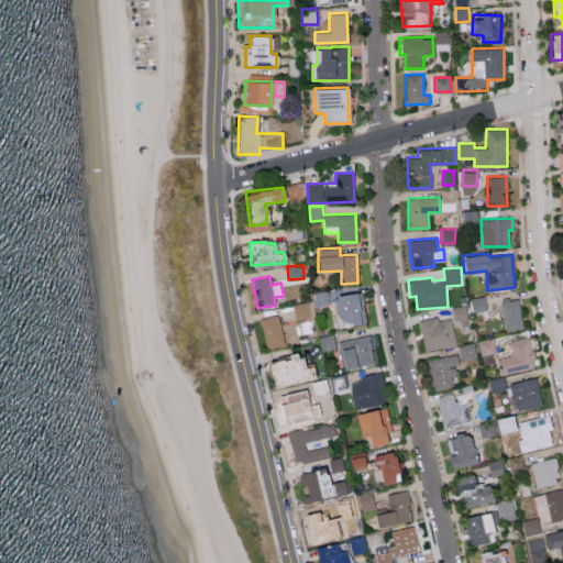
[(313,291),(313,305),(328,305),(328,291),(313,291)]
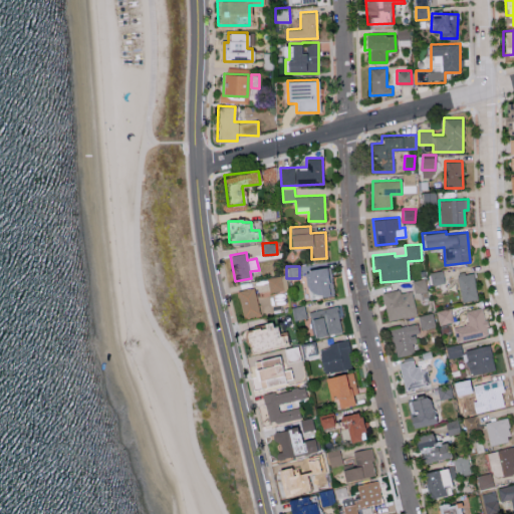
[(332,294),(331,280),(326,280),(325,268),(304,269),(306,296),(332,294)]
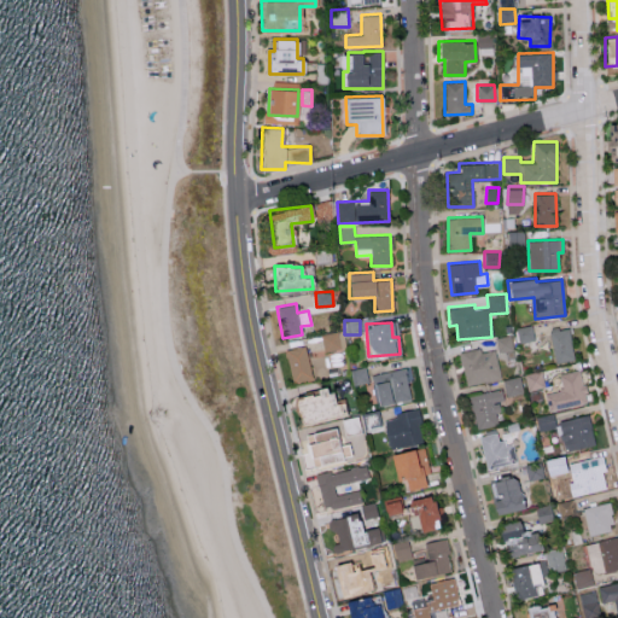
[(518,342),(534,339),(531,325),(516,327),(518,342)]
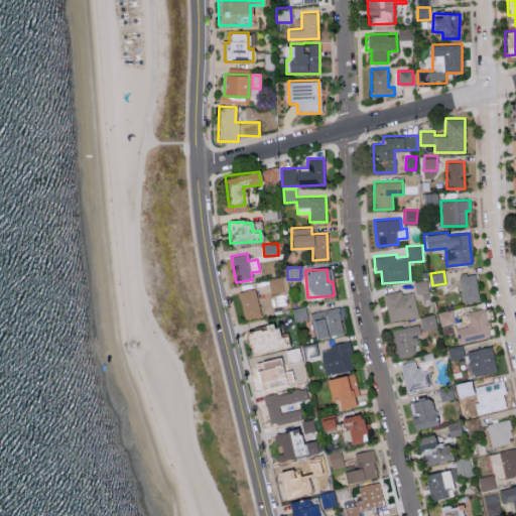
[(475,272),(459,275),(464,303),(481,300),(475,272)]
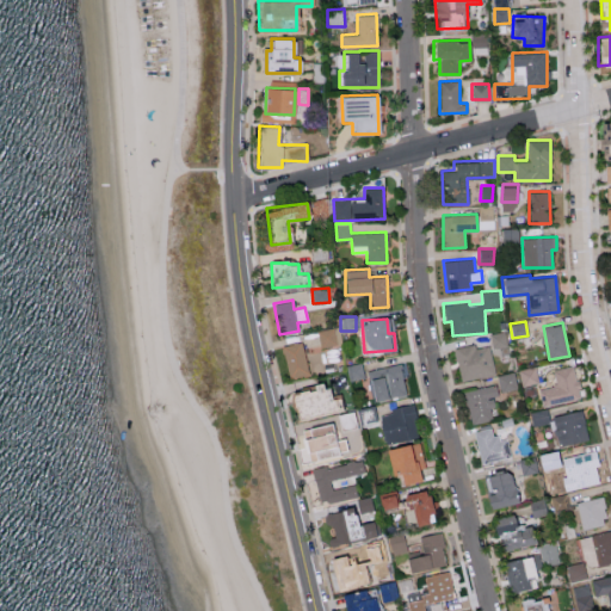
[(319,346),(335,344),(333,327),(318,329),(319,346)]
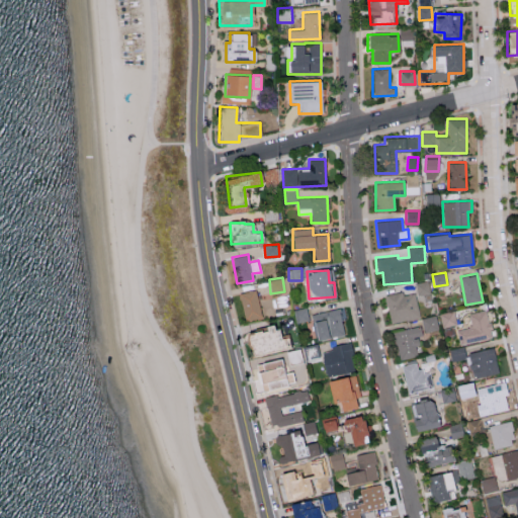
[(417,294),(430,292),(428,280),(415,282),(417,294)]
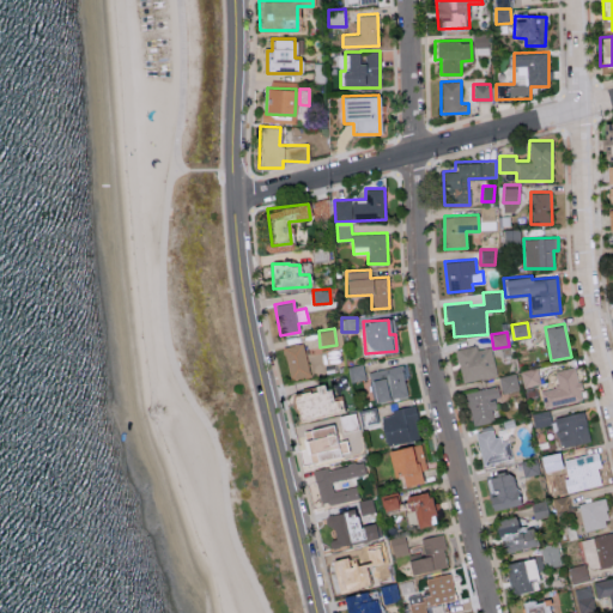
[(284,346),(289,378),(308,376),(304,344),(284,346)]
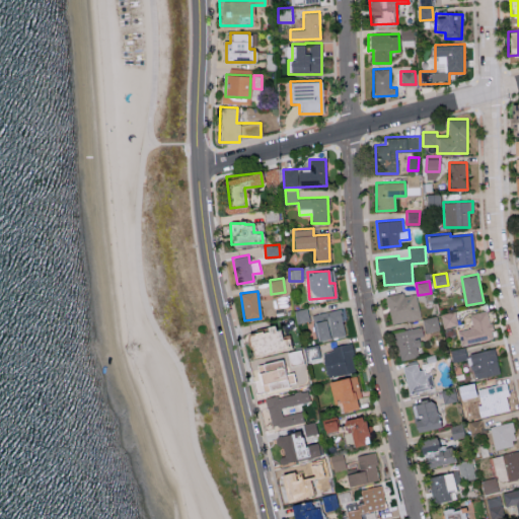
[(385,296),(391,324),(420,317),(415,293),(402,296),(401,292),(385,296)]
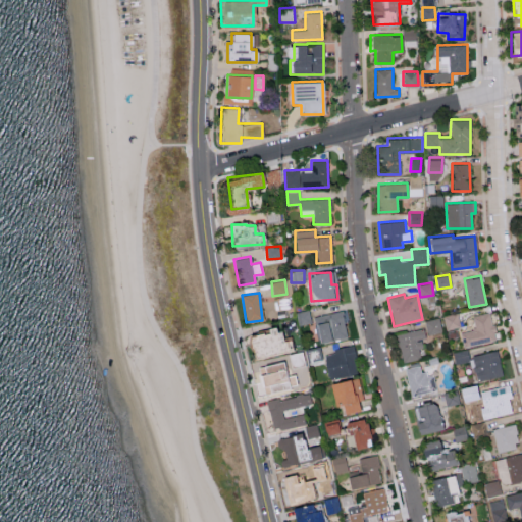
[(298,324),(311,321),(309,309),(296,312),(298,324)]
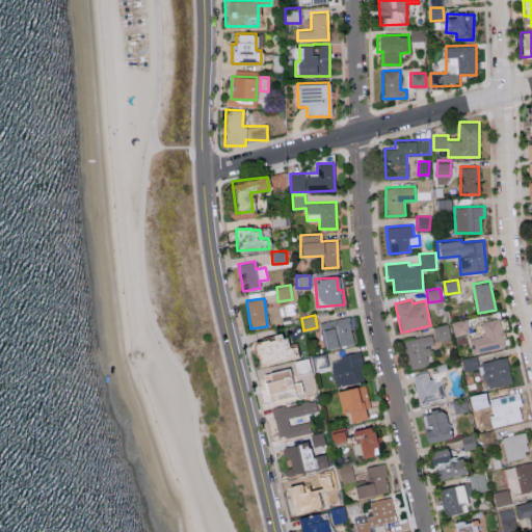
[(320,321),(324,348),(353,344),(348,317),(320,321)]
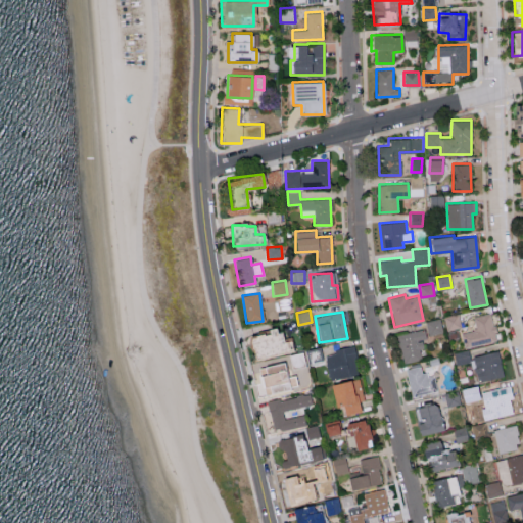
[(443,317),(447,330),(461,327),(458,313),(443,317)]
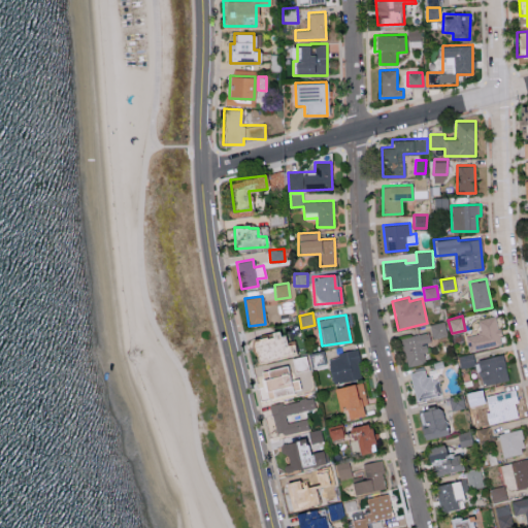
[(468,351),(501,343),(495,316),(477,319),(481,333),(465,336),(468,351)]
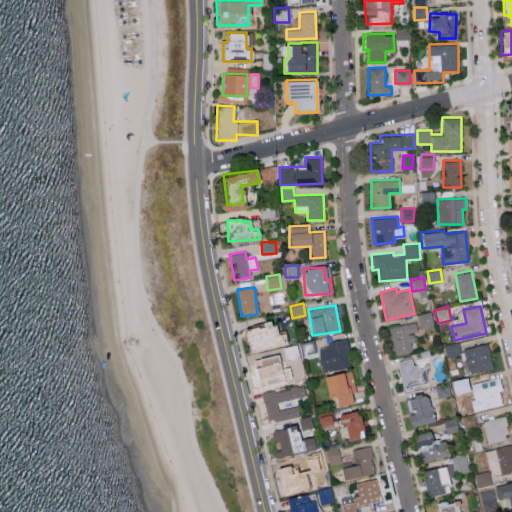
[(434,325),(431,311),(416,314),(419,328),(434,325)]
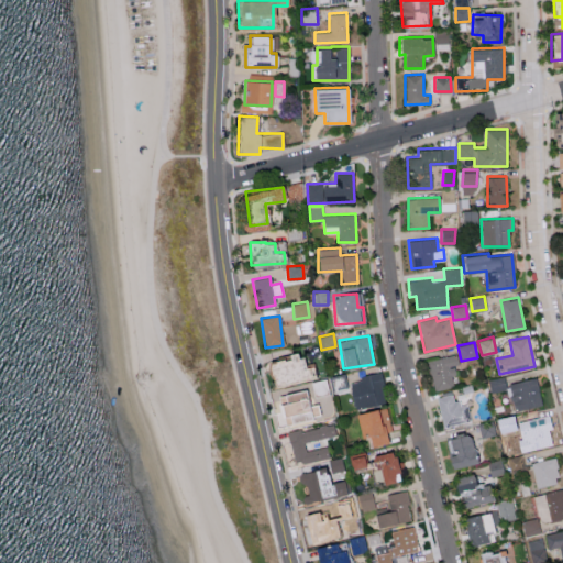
[(299,353),(268,361),(275,385),(306,377),(299,353)]
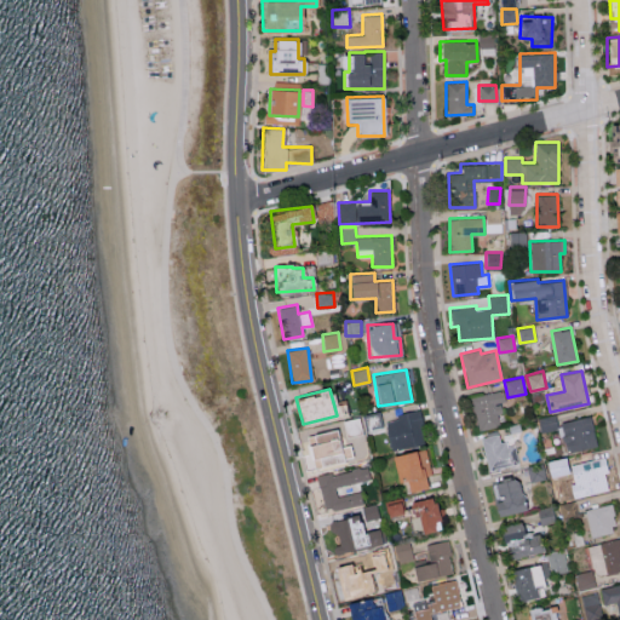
[(499,402),(505,401),(504,391),(472,395),(476,429),(501,426),(499,402)]
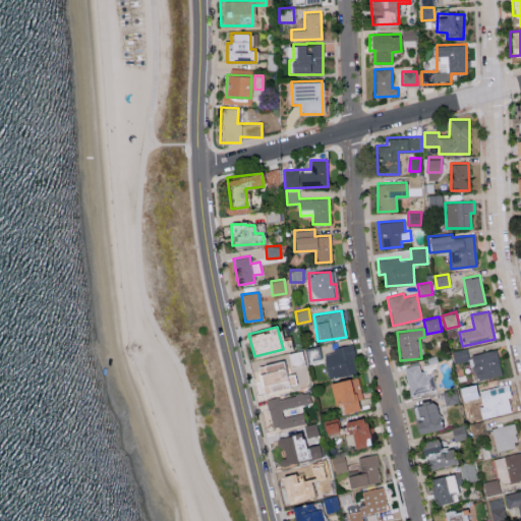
[(324,360),(320,345),(303,349),(307,364),(324,360)]
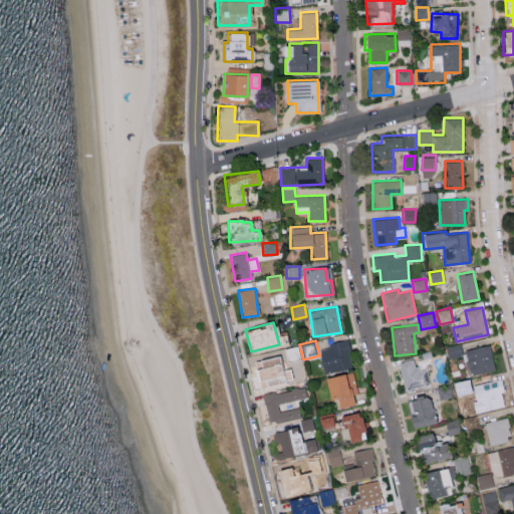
[(323,348),(326,371),(350,368),(345,340),(328,342),(328,347),(323,348)]
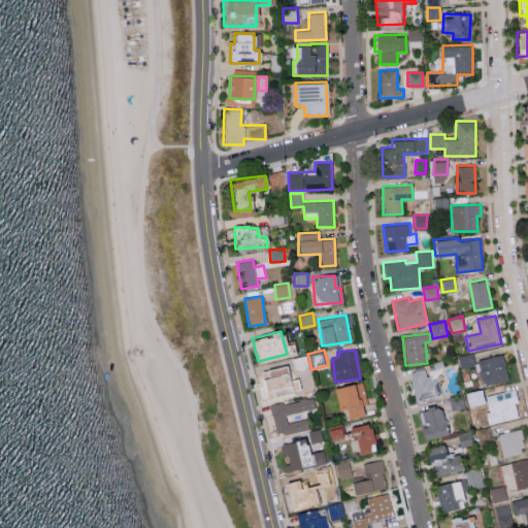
[(459,355),(460,367),(474,365),(473,354),(459,355)]
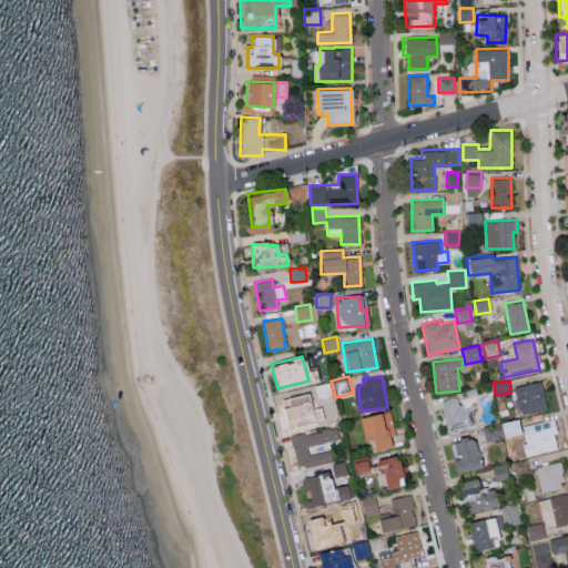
[(546,408),(540,381),(511,386),(518,414),(546,408)]
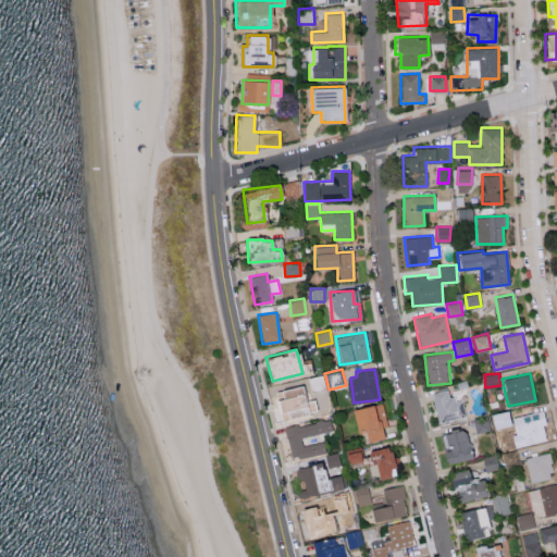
[(281,419),(307,413),(300,385),(274,392),(281,419)]
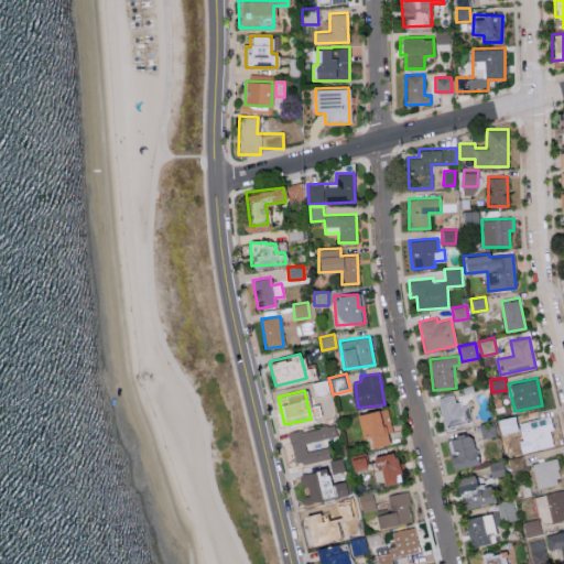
[(472,424),(468,402),(455,403),(454,396),(438,398),(442,427),(472,424)]
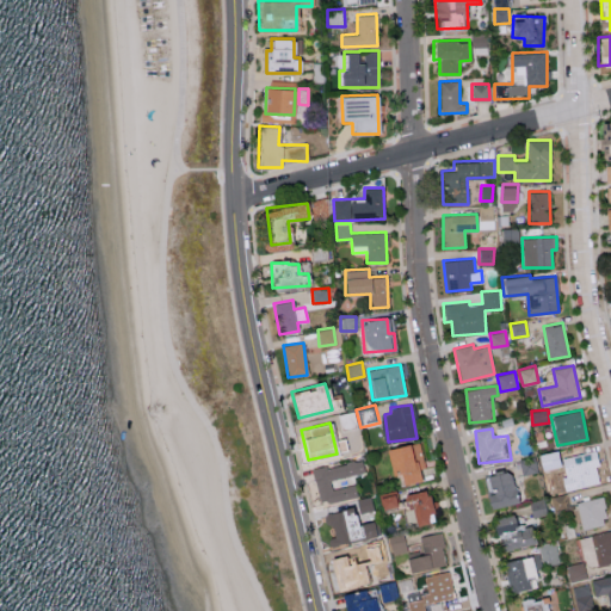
[(390,474),(399,471),(402,486),(420,481),(418,469),(425,467),(419,442),(384,450),(390,474)]
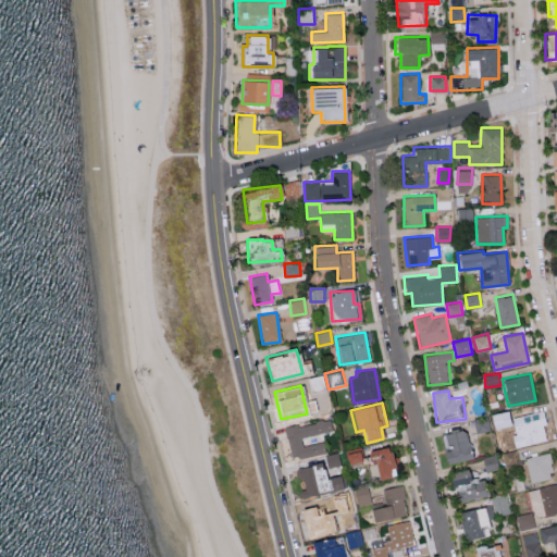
[(510,424),(507,410),(493,413),(496,428),(510,424)]
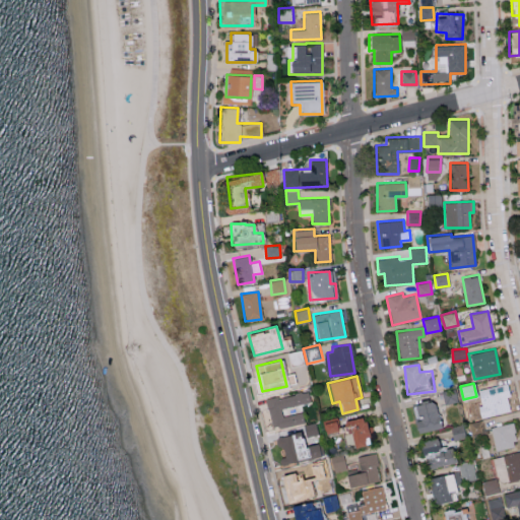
[(509,410),(504,384),(488,387),(493,413),(509,410)]
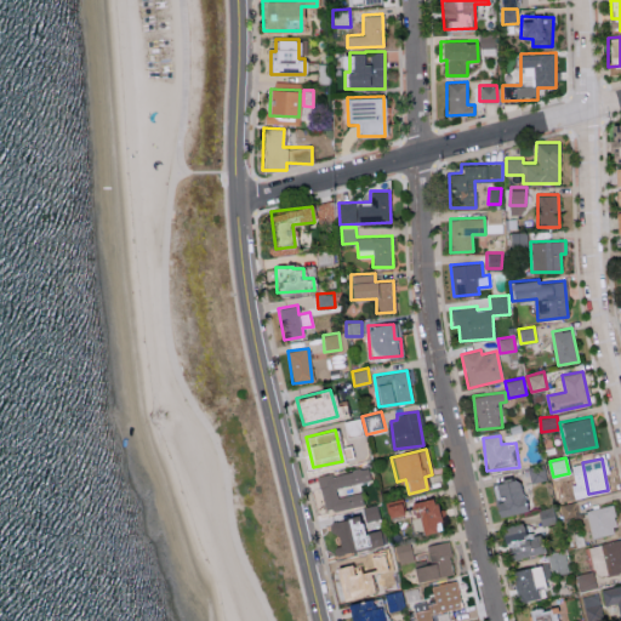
[(546,480),(545,465),(528,467),(529,483),(546,480)]
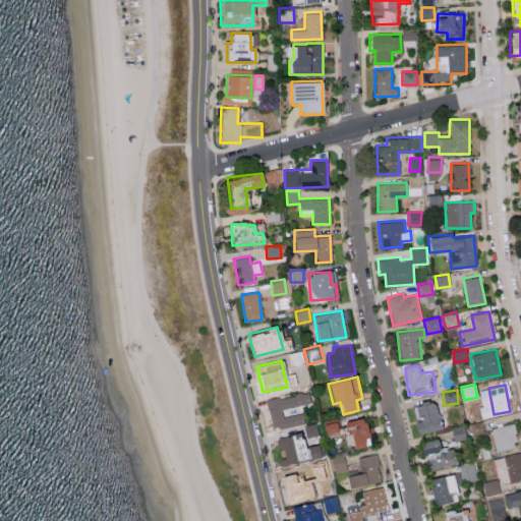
[(266,399),(272,429),(304,423),(302,412),(282,416),(281,408),(310,403),(308,391),(266,399)]
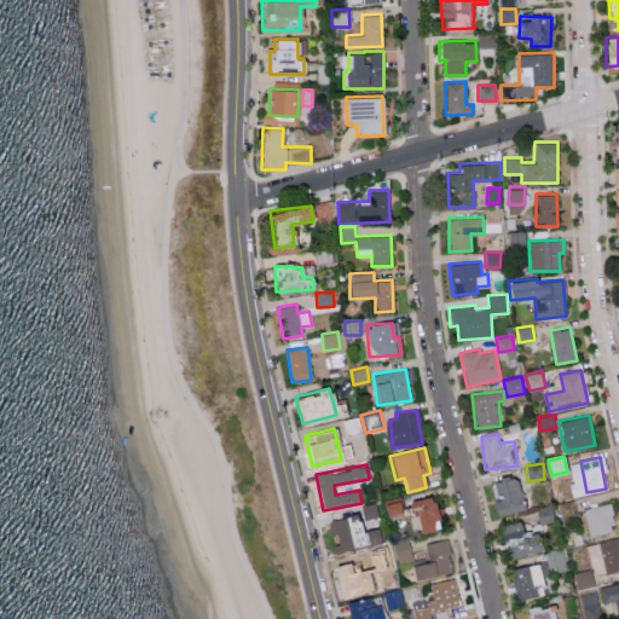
[(496,515),(524,510),(516,476),(492,482),(496,499),(492,499),(496,515)]
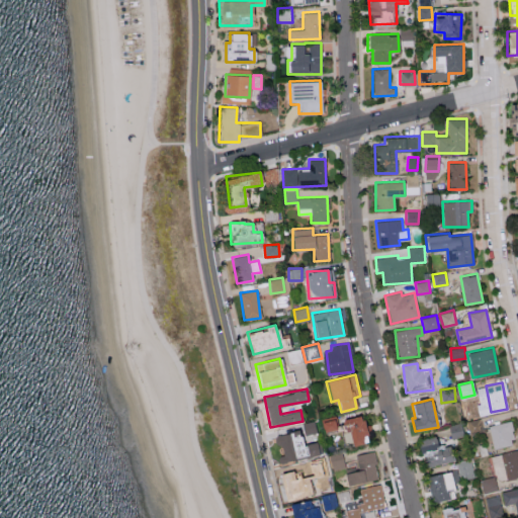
[(342,420),(350,446),(368,441),(361,415),(342,420)]
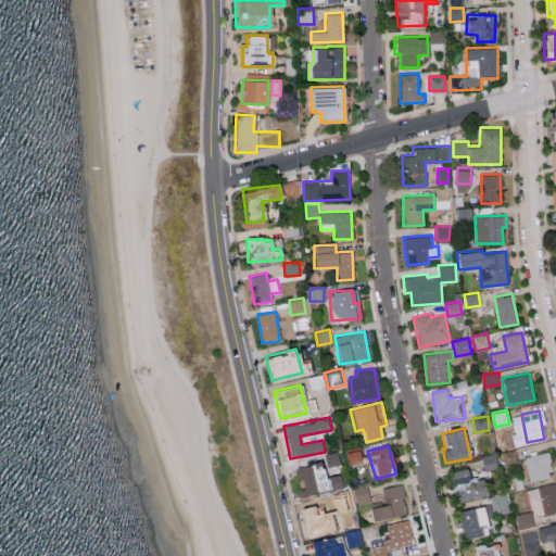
[(361,460),(358,449),(344,453),(348,464),(361,460)]
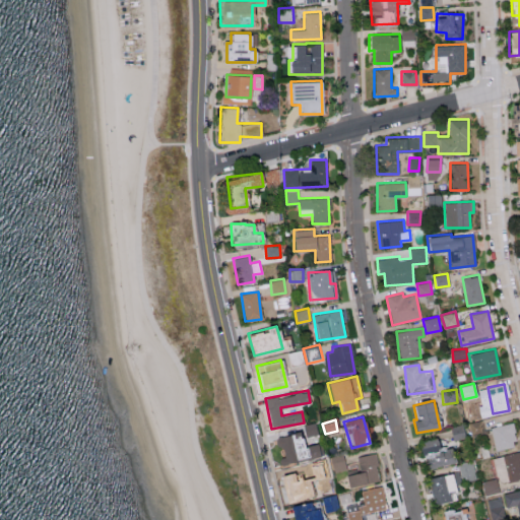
[(304,425),(306,437),(318,434),(316,421),(304,425)]
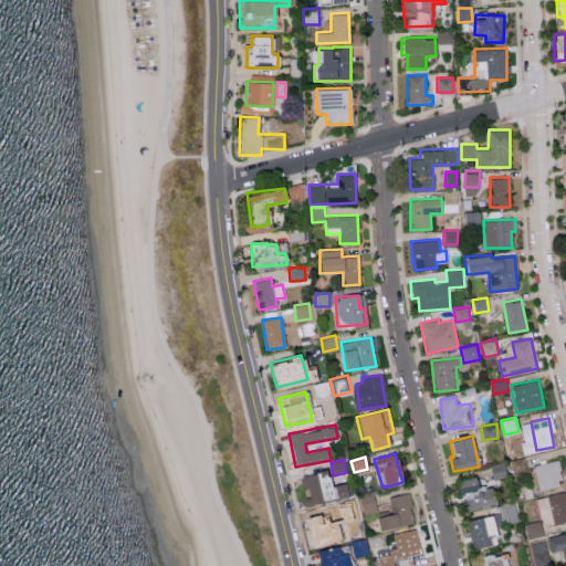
[(533,465),(540,491),(563,484),(556,459),(533,465)]
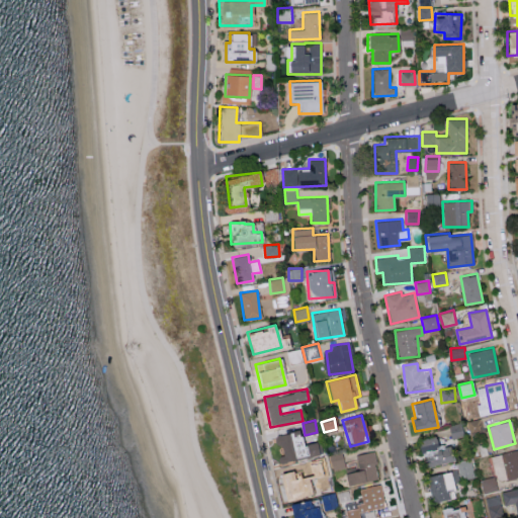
[(463,436),(461,424),(449,425),(451,437),(463,436)]
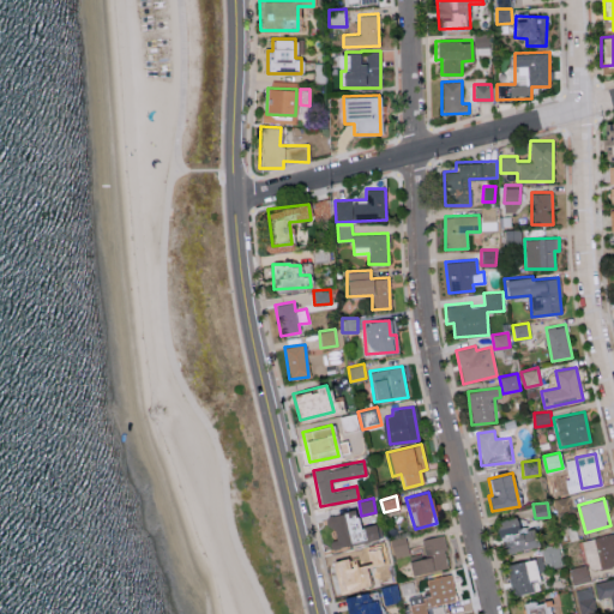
[(378,539),(375,523),(361,527),(357,510),(325,517),(332,548),(378,539)]
